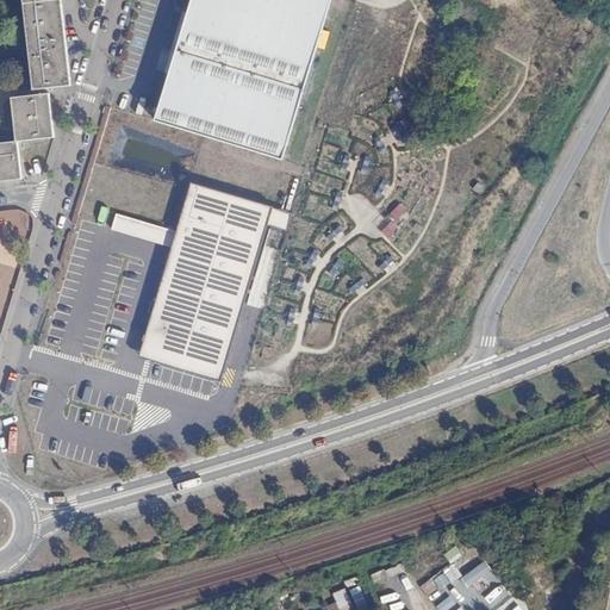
[(72,85),(61,0),(23,0),(33,89),(72,85)]
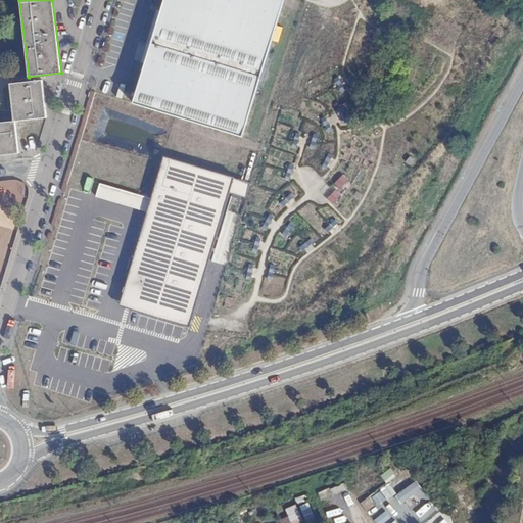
[(150,32),(129,105),(238,138),(253,86),(250,85),(258,59),(260,60),(278,0),(159,0),(155,15),(150,13),(146,31),(150,32)]
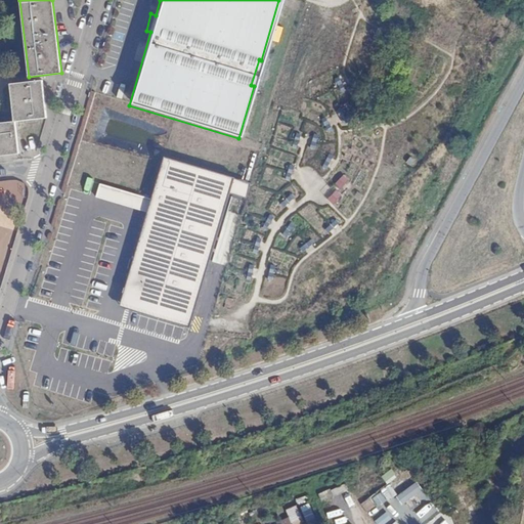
[(10,84),(14,122),(46,118),(42,81),(10,84)]
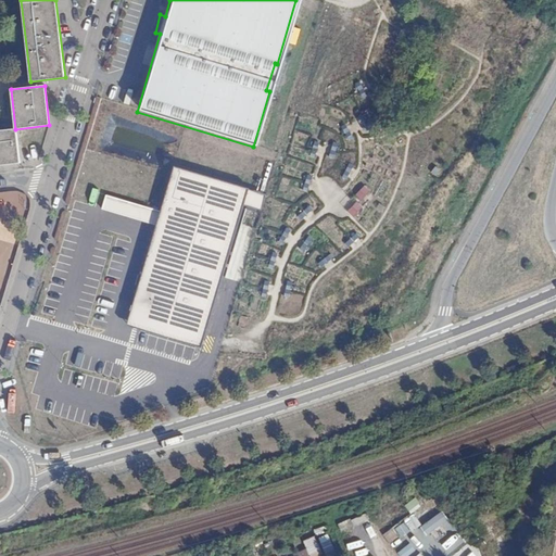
[(0,130),(0,164),(20,163),(20,162),(15,129),(0,130)]
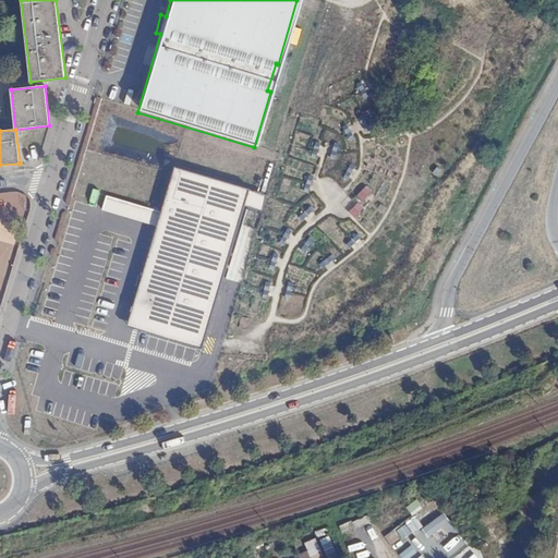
[(174,168),(129,325),(205,347),(250,191),(174,168)]
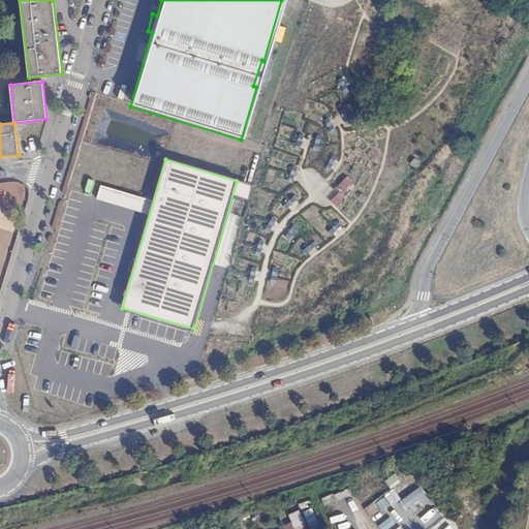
[(346,177),(338,187),(344,192),(352,181),(346,177)]
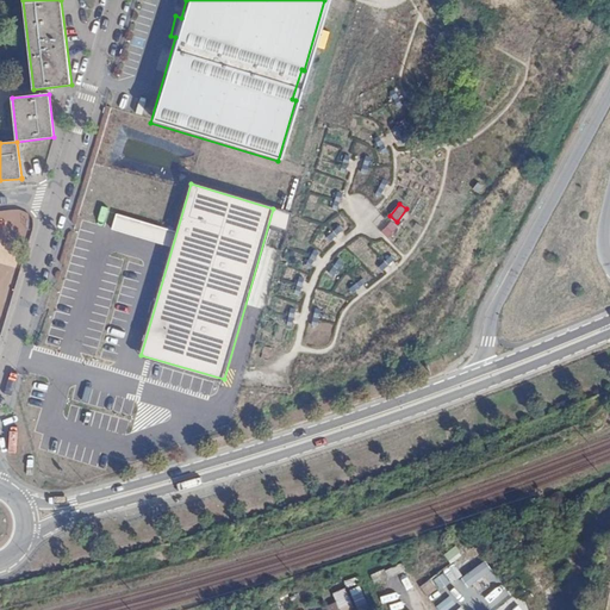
[(391,218),(380,225),(388,236),(398,229),(391,218)]
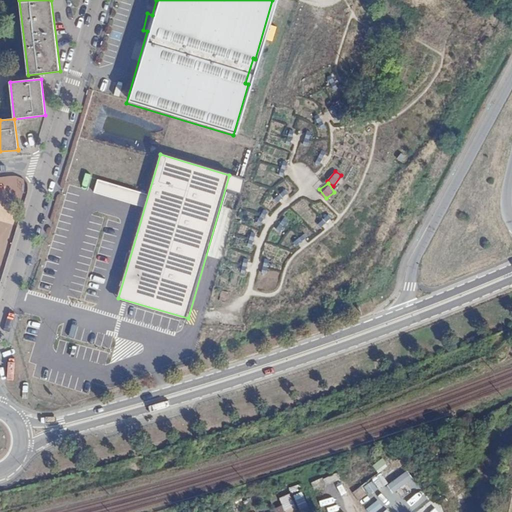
[(42,379),(48,363),(37,359),(31,376),(42,379)]
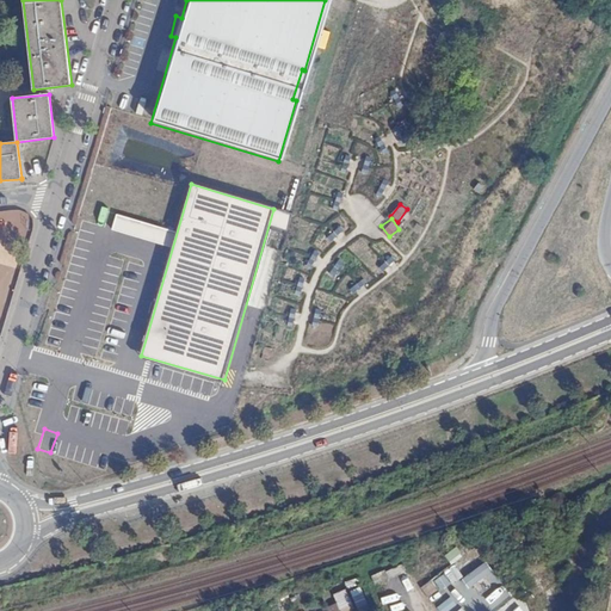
[(41,462),(39,468),(55,471),(57,464),(41,462)]
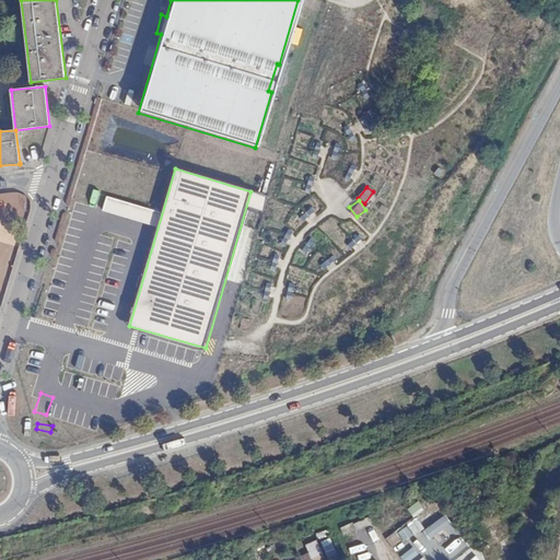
[(420,503),(409,508),(412,516),(423,512),(420,503)]
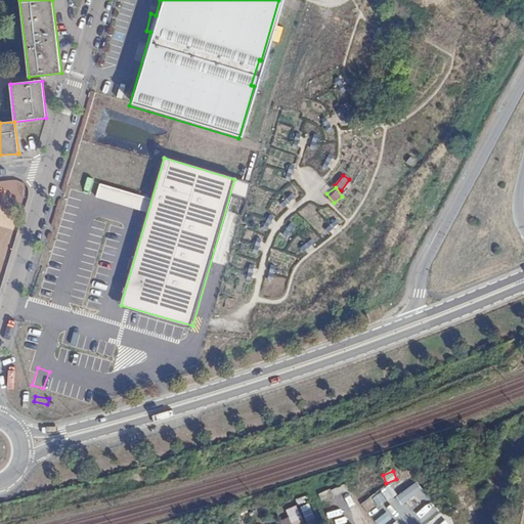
[(379,506),(396,493),(390,485),(374,498),(379,506)]
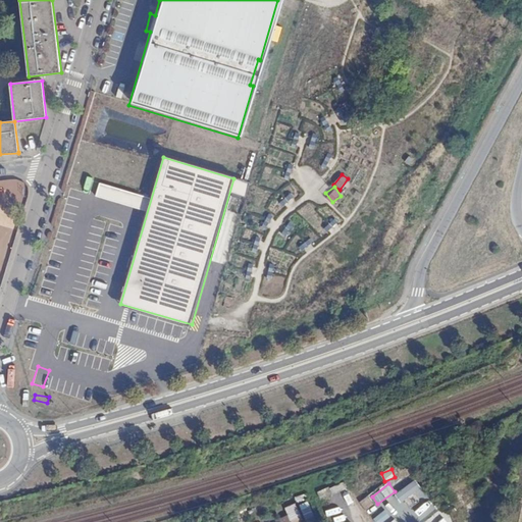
[(360,503),(366,510),(374,504),(368,497),(360,503)]
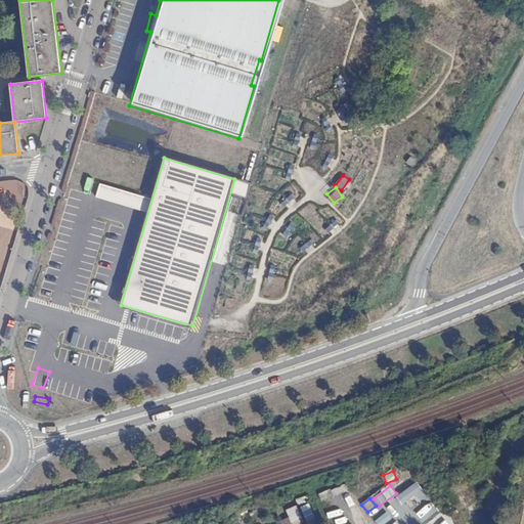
[(337,499),(322,509),(332,523),(334,523),(348,516),(337,499)]
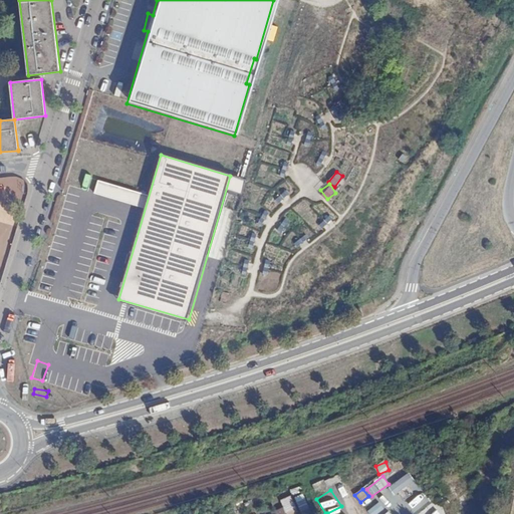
[(305,495),(297,497),(299,509),(307,508),(305,495)]
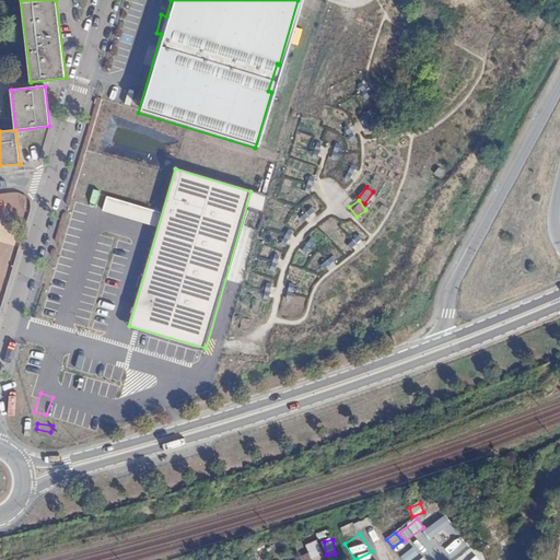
[(324,559),(317,540),(306,545),(310,553),(301,557),(302,559),(324,559)]
